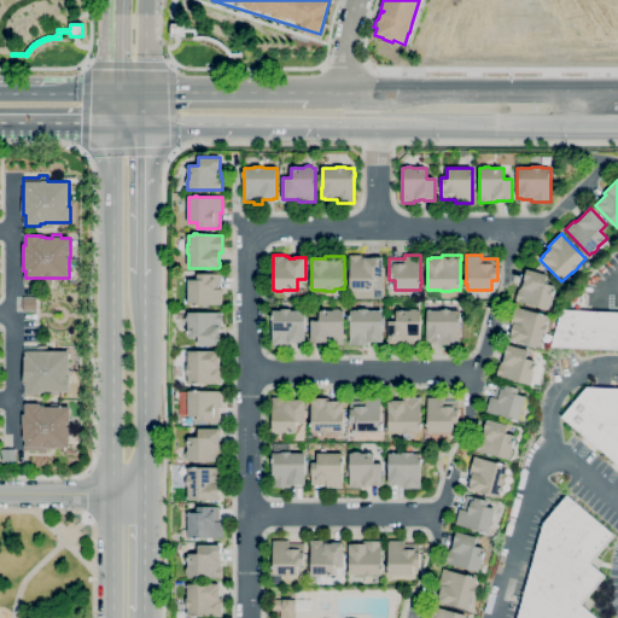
[(355,291),(353,290),(350,290),(350,256),(362,256),(367,256),(367,258),(372,258),(372,257),(383,257),(383,279),(374,279),(374,290),(361,290),(360,291),(355,291)]
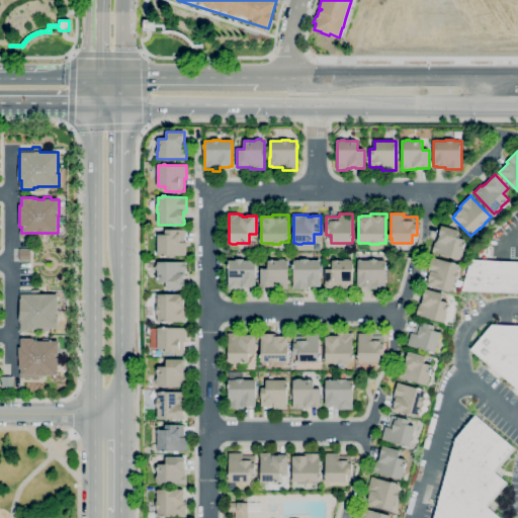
[(460,260),(432,252),(435,242),(436,243),(437,239),(438,239),(441,226),(459,231),(457,238),(465,240),(462,251),(463,253),(462,256),(461,257),(460,260)]
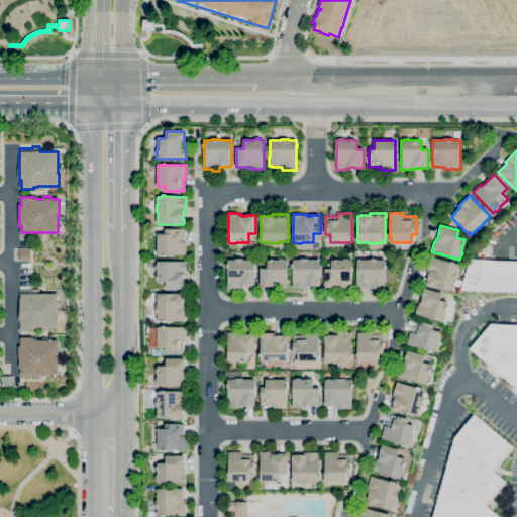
[(165,256),(163,256),(163,255),(158,255),(158,234),(165,234),(165,229),(184,229),(184,241),(187,241),(187,254),(165,255),(165,256)]
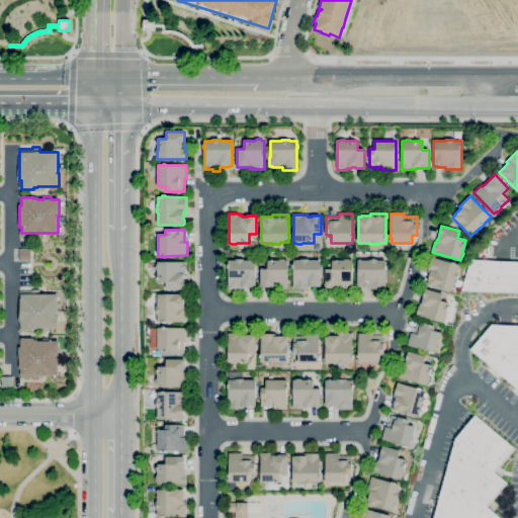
[(452,291),(427,284),(428,281),(429,277),(427,276),(428,273),(428,272),(432,257),(459,265),(458,272),(456,280),(452,291)]
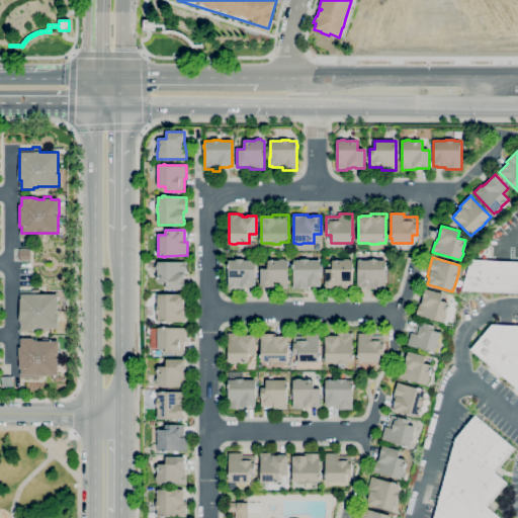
[(244,289),(237,290),(237,289),(229,289),(228,268),(228,264),(229,264),(229,260),(236,260),(236,259),(244,259),(244,260),(255,260),(255,277),(256,277),(256,286),(253,286),(253,287),(244,287),(244,289)]
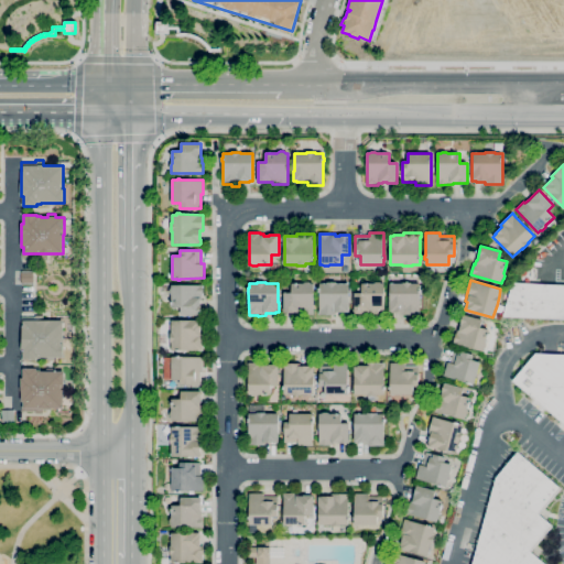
[(314,315),(303,315),(303,313),(299,313),(299,312),(294,312),(294,313),(284,313),(284,293),(292,293),(292,283),(304,283),(305,282),(310,282),(311,283),(313,283),(314,315)]
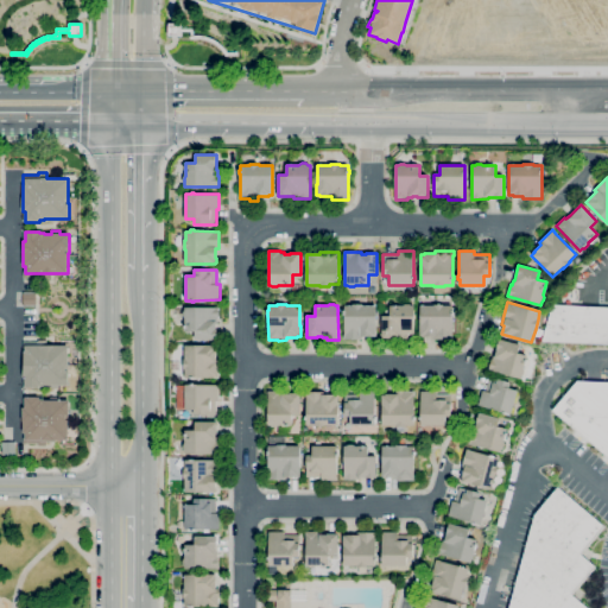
[(362,340),(344,340),(344,315),(343,315),(343,310),(344,310),(344,305),(353,305),(353,304),(362,304),(362,305),(377,305),(377,325),(377,336),(362,336),(362,340)]
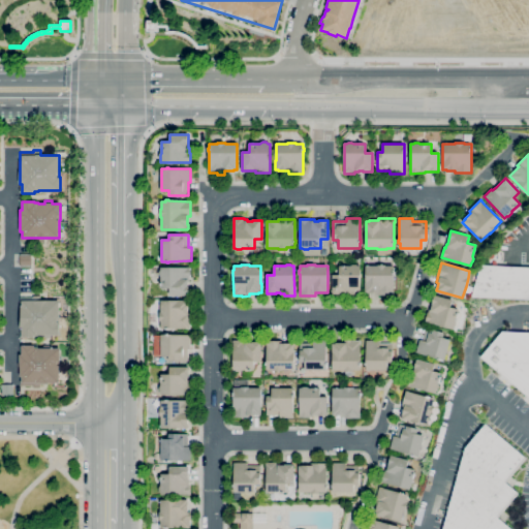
[(361,296),(350,296),(350,294),(346,294),(346,293),(342,293),(342,294),(333,294),(332,275),(340,275),(339,266),(350,266),(352,265),(356,265),(359,266),(361,266),(361,289),(361,296)]
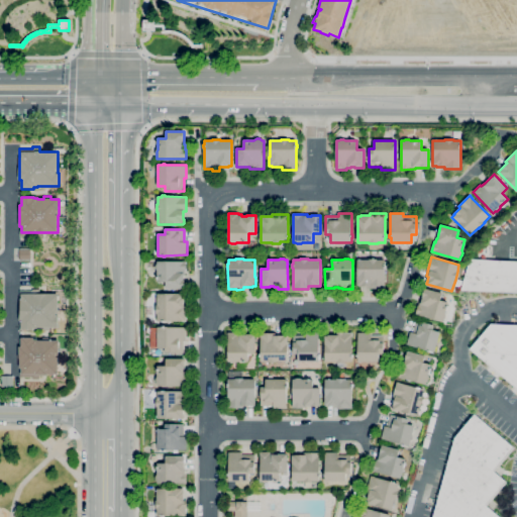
[(385,289),(370,289),(370,287),(360,287),(360,286),(357,286),(357,260),(369,260),(378,260),(385,260),(385,265),(386,265),(386,268),(385,268),(385,289)]
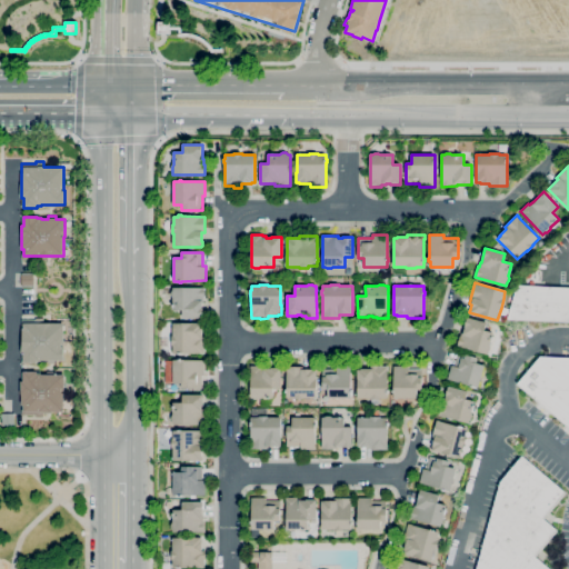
[(568,321),(508,319),(517,286),(568,288),(568,321)]
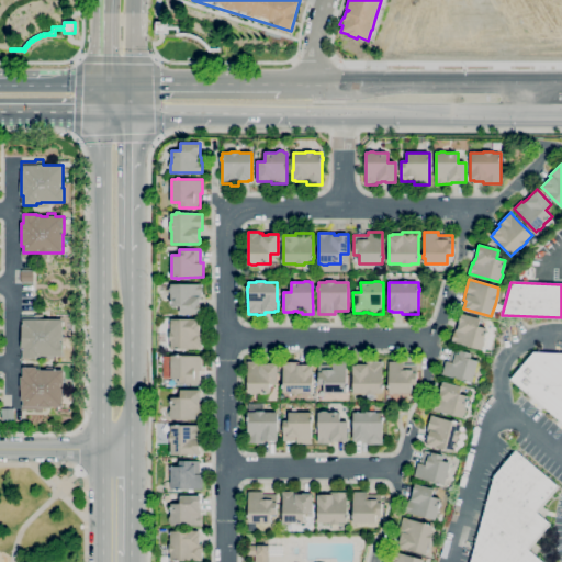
[(200,314),(180,314),(180,306),(171,306),(171,293),(169,292),(169,289),(171,287),(171,284),(202,284),(202,294),(201,294),(201,300),(200,300),(200,314)]
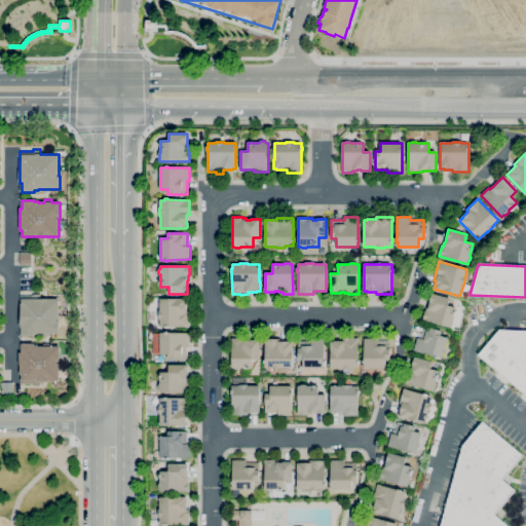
[(59,333),(37,333),(37,335),(20,335),(20,318),(21,318),(21,302),(21,296),(32,296),(32,294),(40,294),(40,299),(59,299),(59,333)]
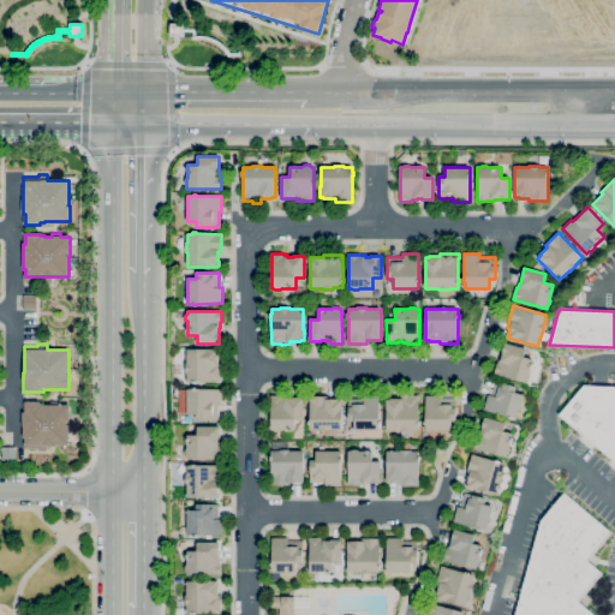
[(527,383),(494,374),(497,363),(499,363),(500,358),(501,359),(505,344),(526,348),(524,358),(533,360),(530,372),(531,375),(530,378),(527,381),(527,383)]
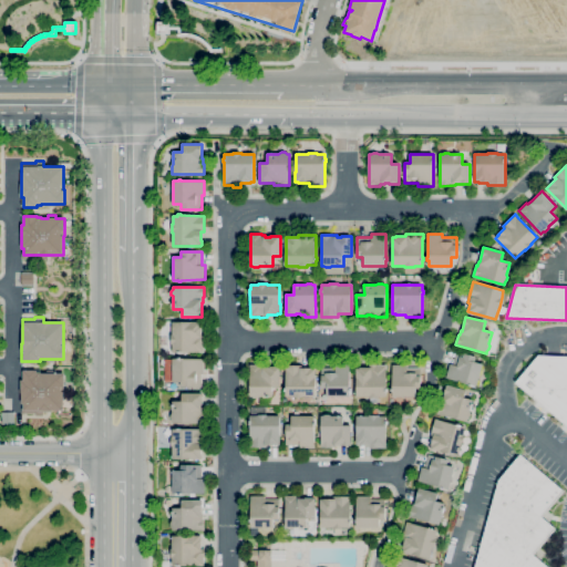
[(205,352),(182,352),(182,353),(177,353),(177,352),(173,352),(173,344),(171,344),(171,336),(173,336),(173,322),(200,322),(200,326),(202,326),(202,336),(204,336),(205,352)]
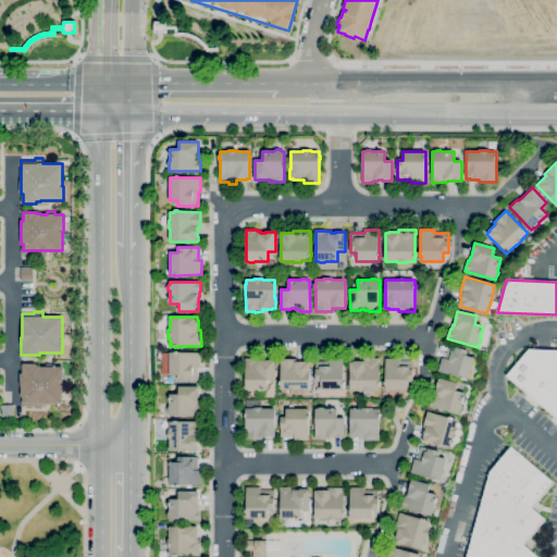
[(467,356),(474,358),(468,380),(438,372),(442,358),(445,359),(448,345),(468,350),(467,356)]
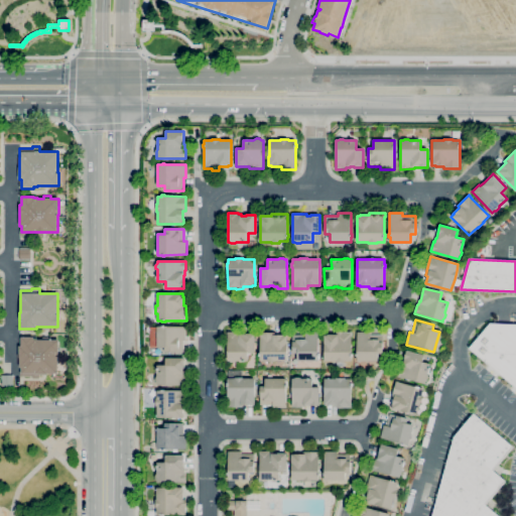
[(515,388),(469,349),(490,324),(515,325),(515,388)]
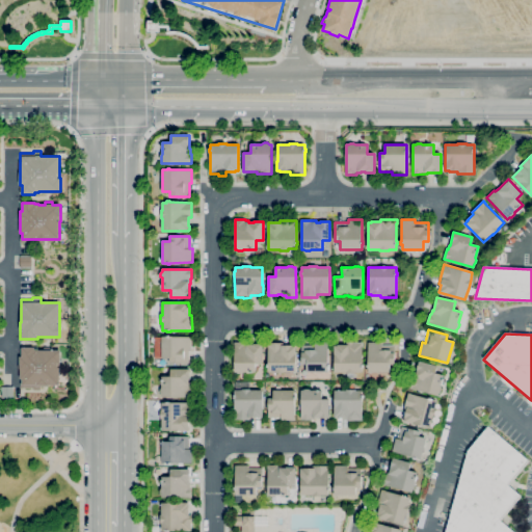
[(189,364),(169,364),(169,358),(155,358),(155,337),(167,337),(167,336),(169,336),(169,337),(191,337),(191,350),(189,350),(189,364)]
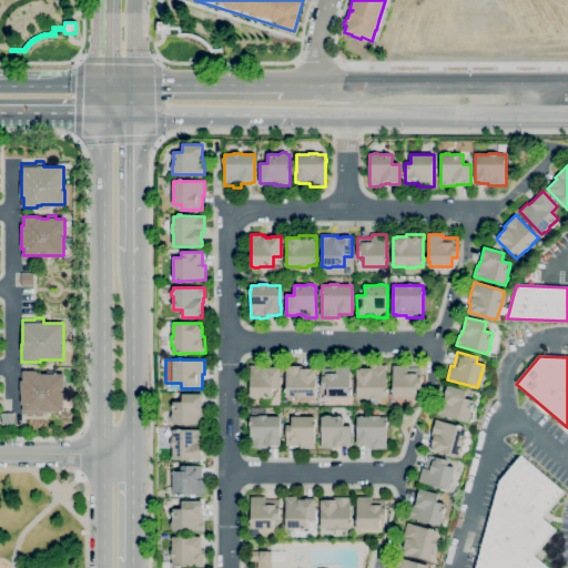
[(260,398),(254,398),(253,397),(250,397),(250,365),(263,365),(263,368),(270,368),(270,367),(281,367),(281,388),(273,388),(273,397),(262,397),(260,398)]
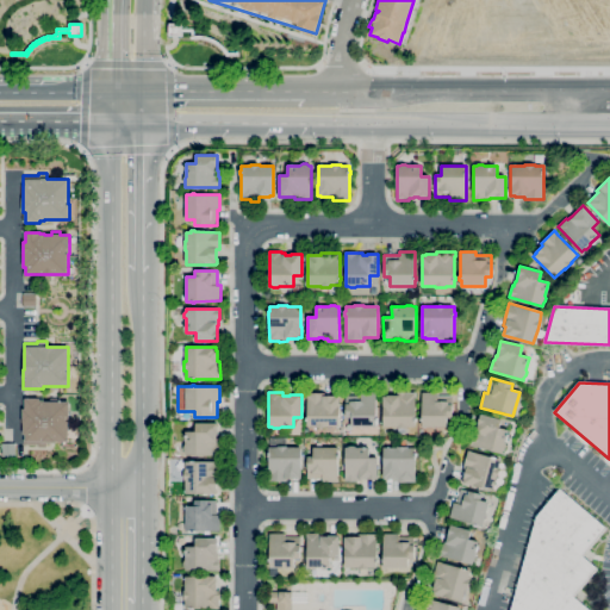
[(377,427),(352,427),(352,418),(346,418),(346,404),(346,396),(360,396),(360,392),(377,392),(377,418),(378,418),(378,421),(377,421),(377,427)]
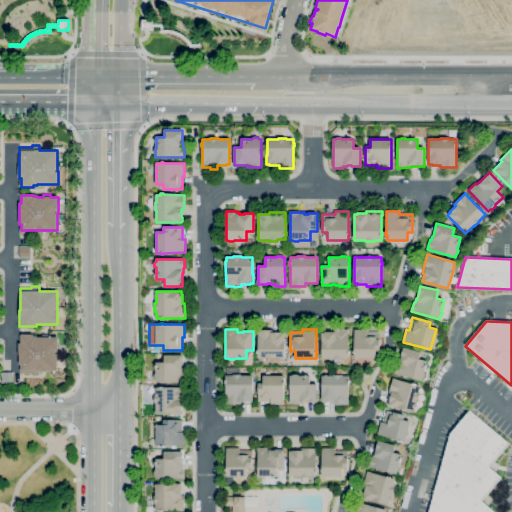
[(341,359),(333,359),(333,358),(321,358),(322,333),(325,333),(325,332),(334,332),(334,329),(349,329),(349,334),(349,351),(349,354),(349,358),(341,358),(341,359)]
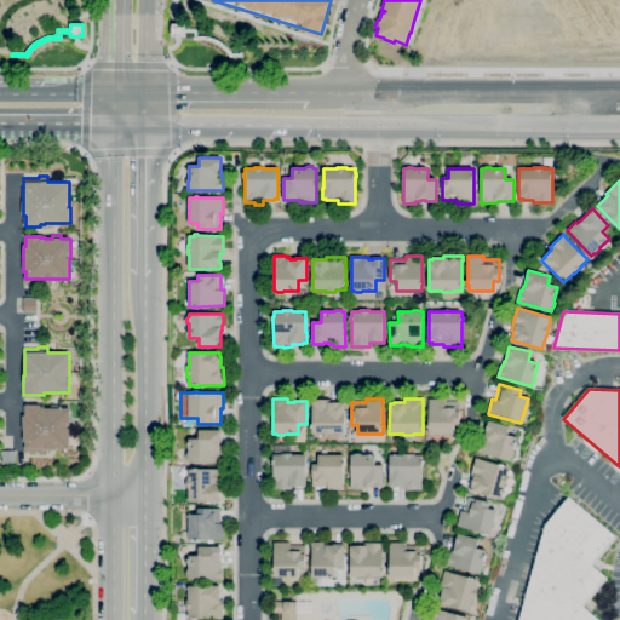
[(454,434),(429,434),(429,428),(428,428),(428,425),(429,425),(429,400),(445,399),(445,402),(460,402),(460,425),(454,425),(454,434)]
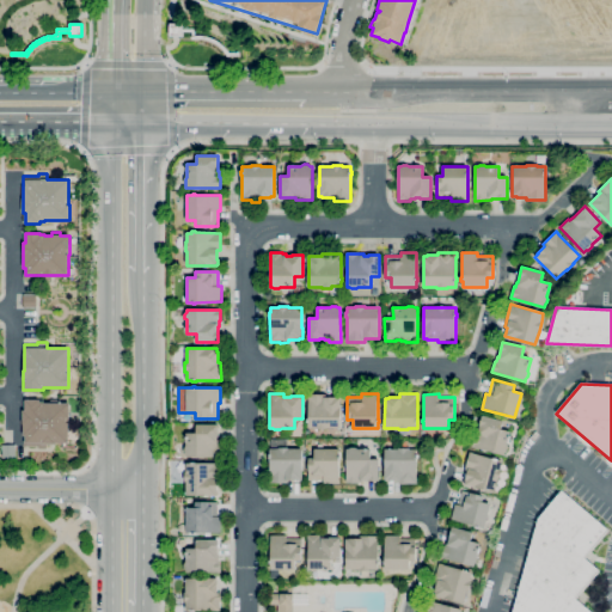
[(326,429),(317,429),(317,428),(308,428),(308,423),(307,423),(307,420),(308,420),(308,395),(326,395),(326,397),(336,397),(336,398),(341,398),(341,428),(326,428),(326,429)]
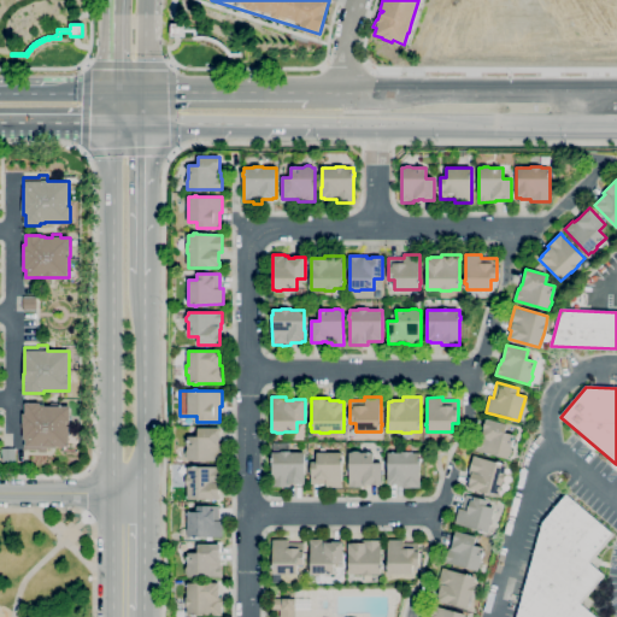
[(39,453),(39,450),(23,451),(23,409),(23,404),(25,404),(25,403),(40,403),(40,405),(45,405),(45,406),(70,406),(70,422),(66,422),(66,427),(69,427),(69,447),(56,447),(56,448),(47,448),(47,453),(39,453)]
